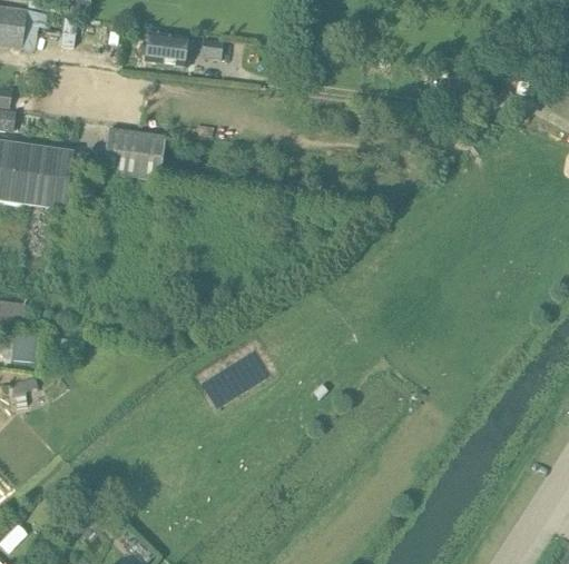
[(28,8),(0,3),(0,43),(22,47),(22,45),(35,47),(38,25),(43,25),(45,13),(27,11),(28,8)]
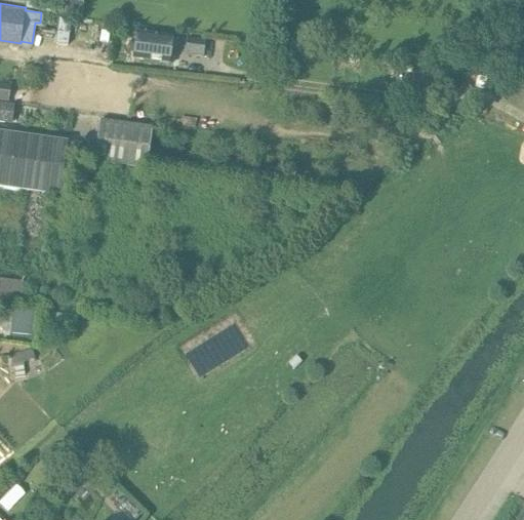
[(70,17),(68,41),(88,43),(90,20),(70,17)]
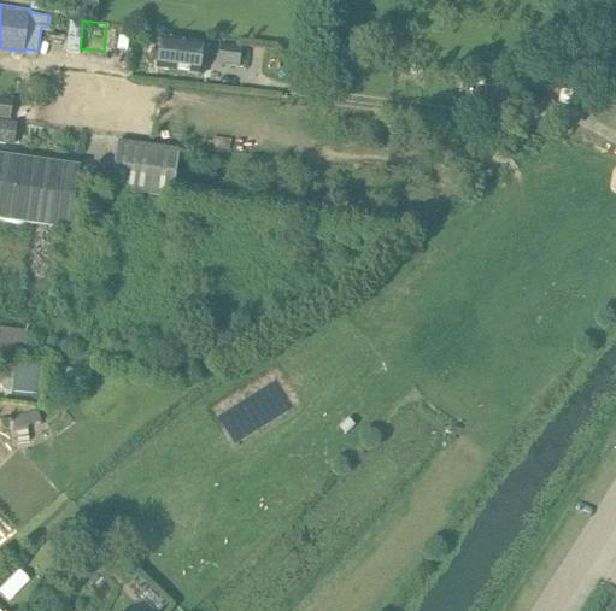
[(201,39),(162,34),(158,64),(199,69),(201,54),(206,56),(209,43),(201,42),(201,39)]
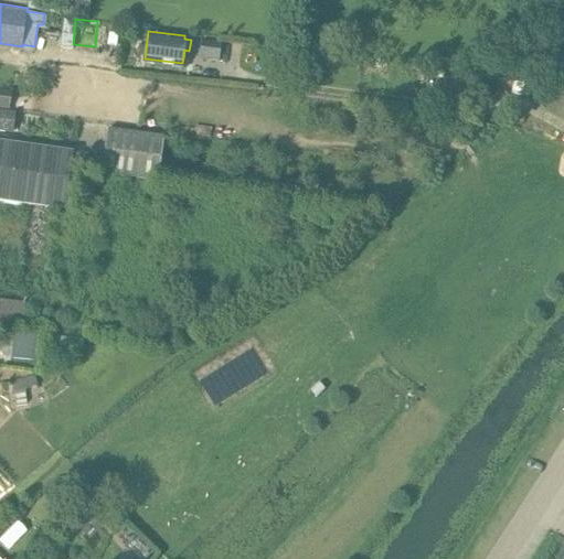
[(199,55),(219,58),(222,39),(202,35),(199,55)]
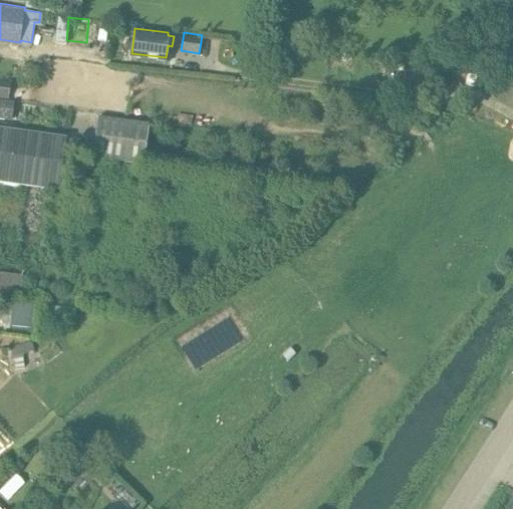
[(0,74),(15,76),(17,65),(0,62),(0,74)]
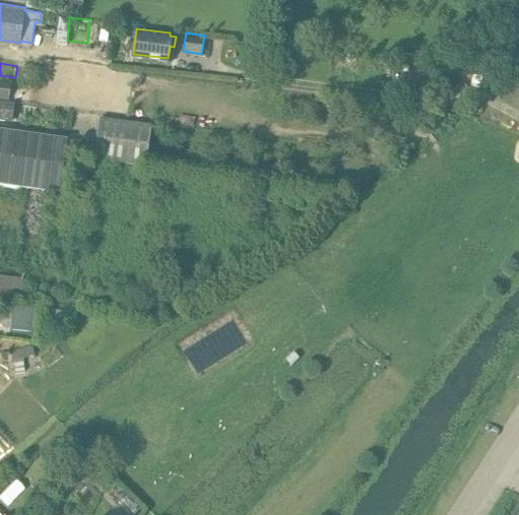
[(14,100),(0,97),(0,117),(12,119),(14,100)]
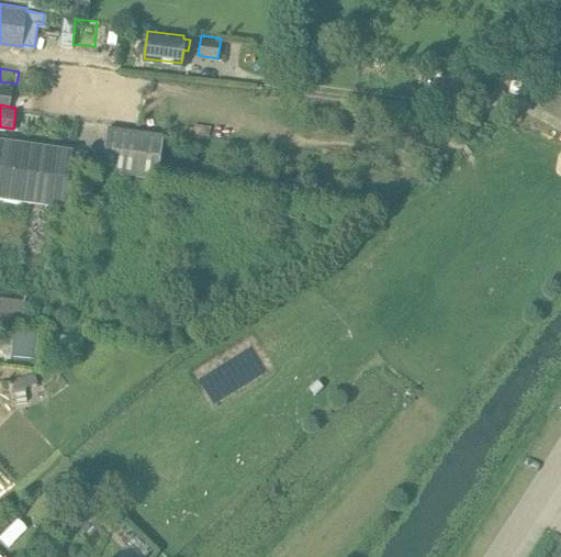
[(109,125),(102,168),(158,175),(164,133),(109,125)]
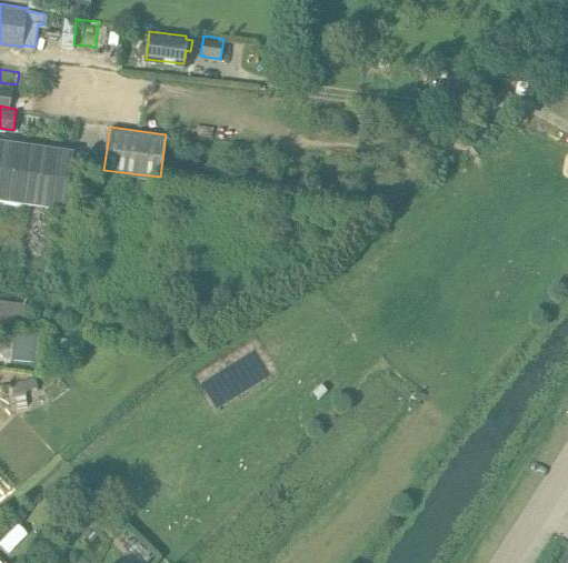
[(72,150),(0,139),(0,199),(65,208),(72,150)]
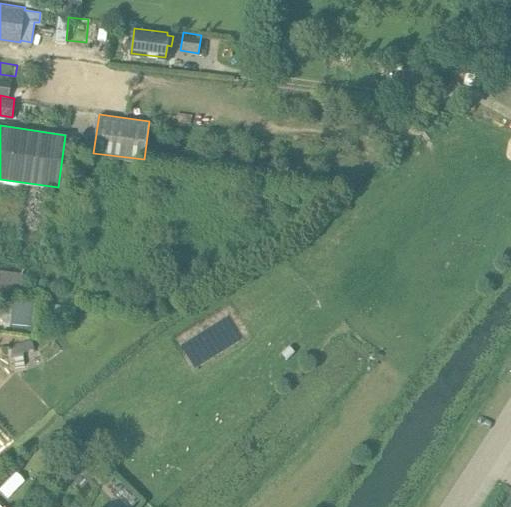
[(0,293),(20,296),(23,271),(0,267),(0,293)]
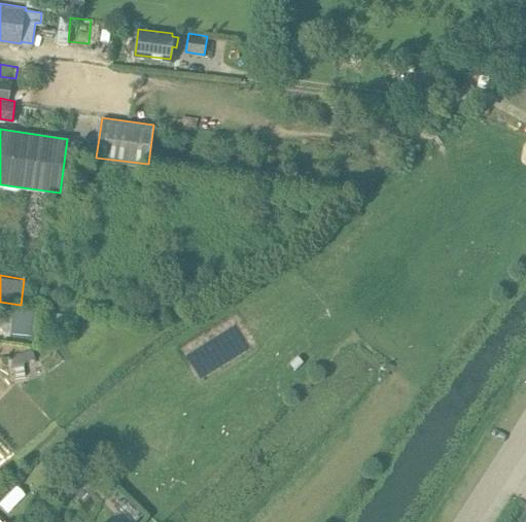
[(13,306),(12,333),(38,334),(40,307),(13,306)]
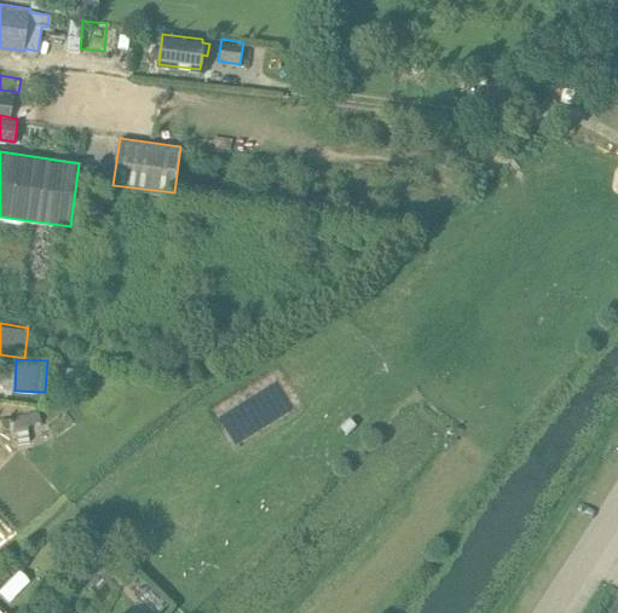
[(41,409),(12,414),(17,441),(30,439),(29,423),(44,420),(41,409)]
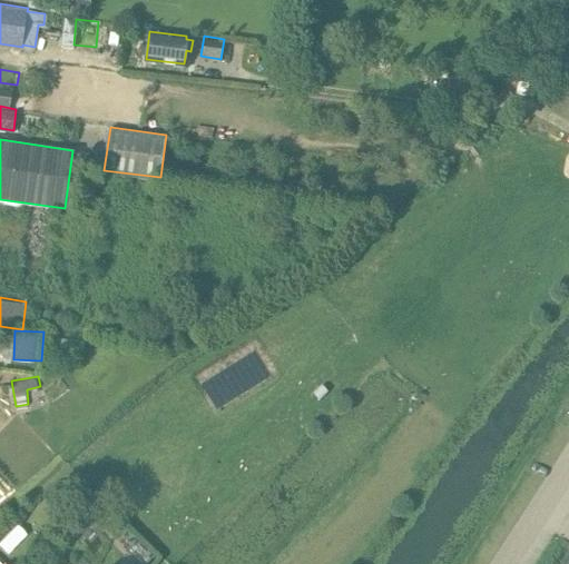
[(95,506),(82,517),(91,526),(102,515),(95,506)]
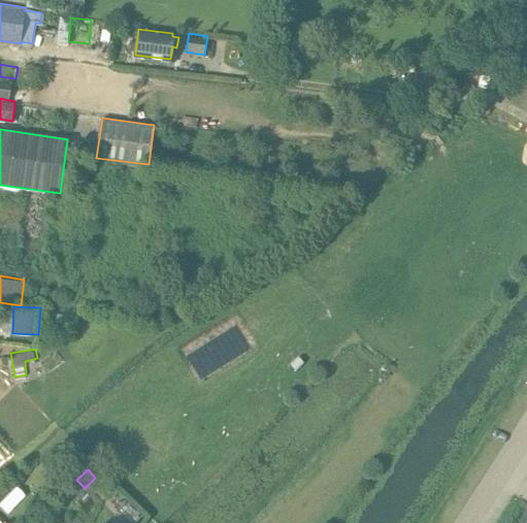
[(128,497),(119,507),(134,521),(143,513),(128,497)]
